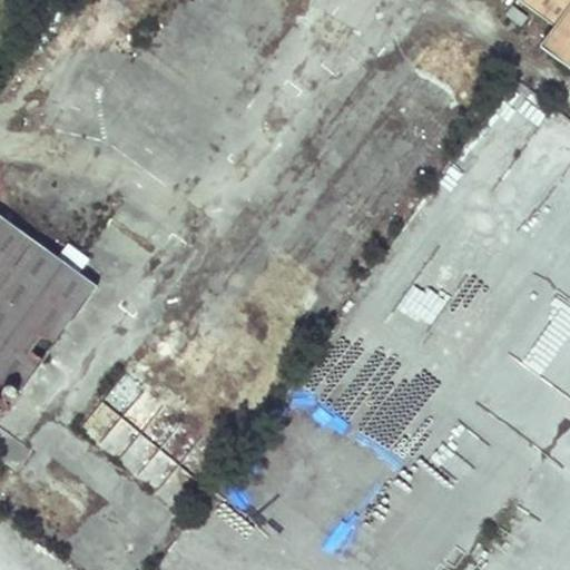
[(569,0),(526,0),(559,25),(569,8),(569,0)]
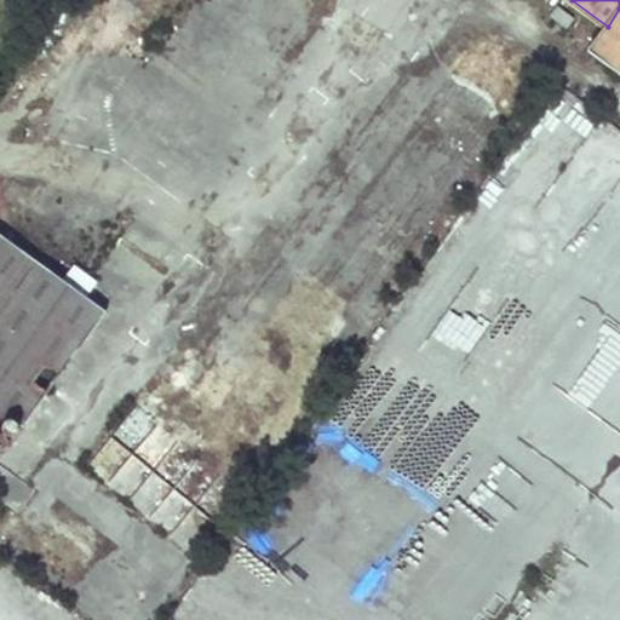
[(560,4),(554,12),(569,24),(575,15),(560,4)]
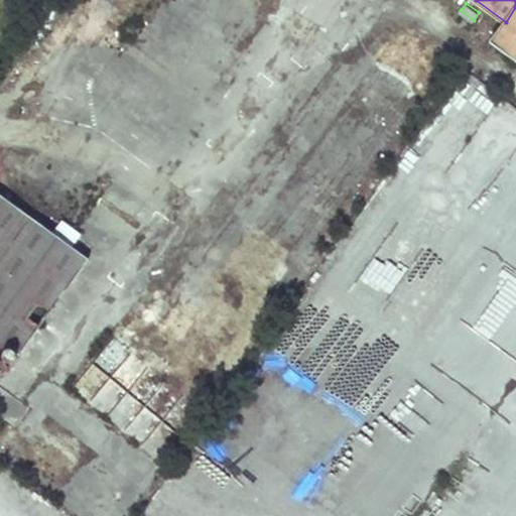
[(515,7),(506,22),(493,39),(515,56),(515,7)]
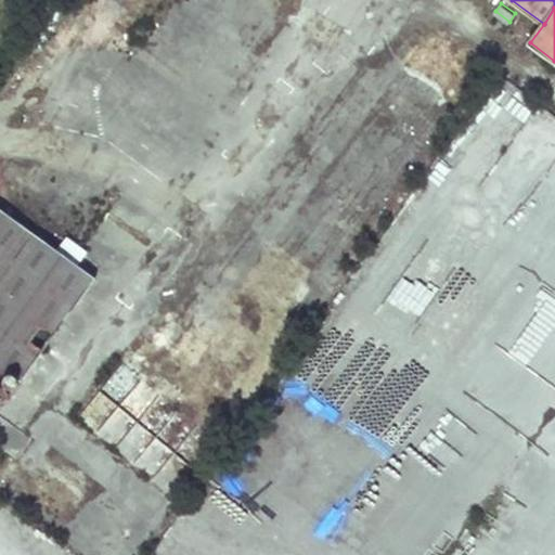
[(0,210),(0,381),(7,373),(20,381),(93,280),(0,210)]
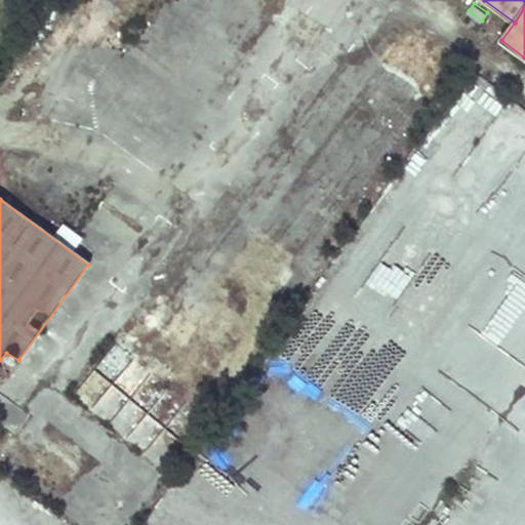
[(0,360),(0,385),(0,386),(18,360),(6,353),(0,360)]
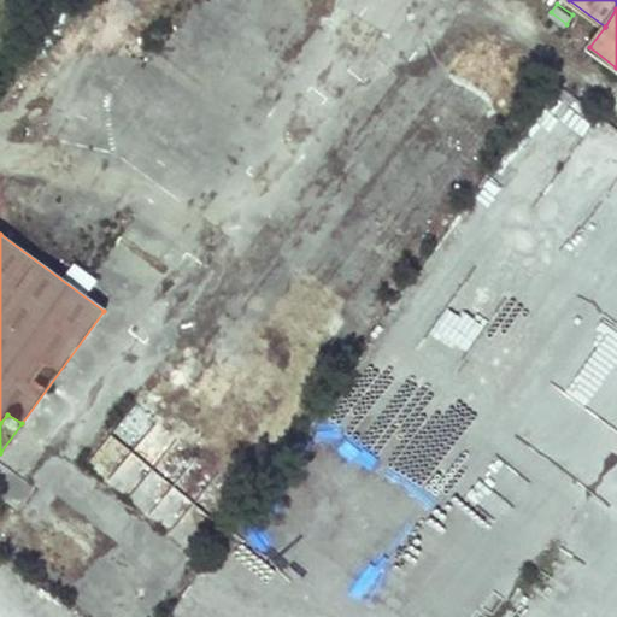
[(197,457),(150,513),(191,547),(236,491),(197,457)]
